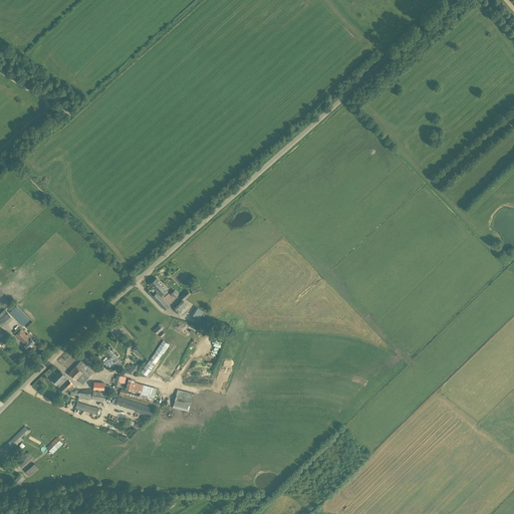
[(165,310),(169,306),(160,296),(167,289),(157,278),(150,284),(158,292),(153,296),(165,310)]
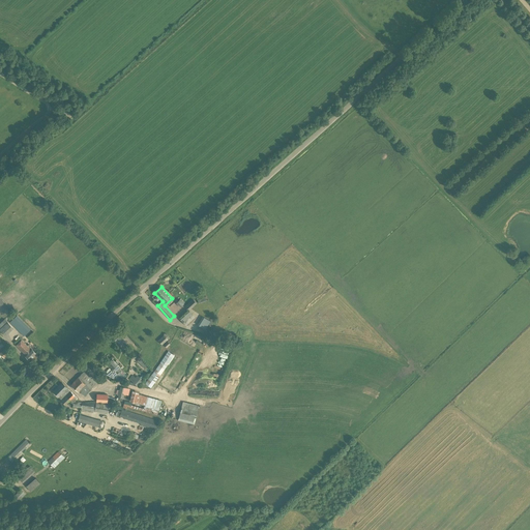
[(180,307),(184,303),(183,303),(184,302),(181,298),(176,303),(180,307)]
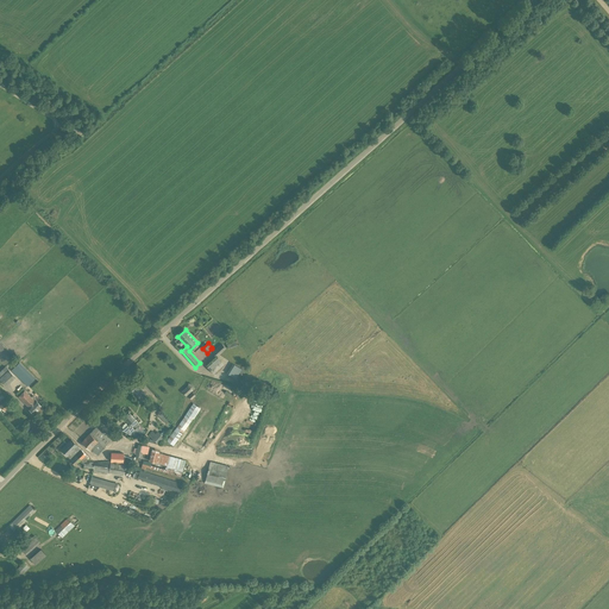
[(218,356),(226,349),(223,344),(213,352),(218,356)]
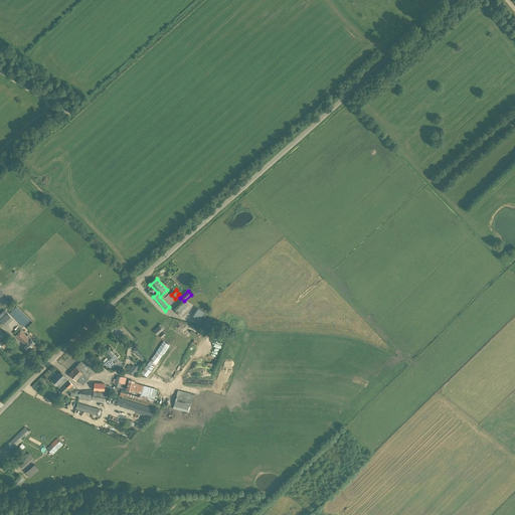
[(184,301),(175,310),(181,317),(190,308),(184,301)]
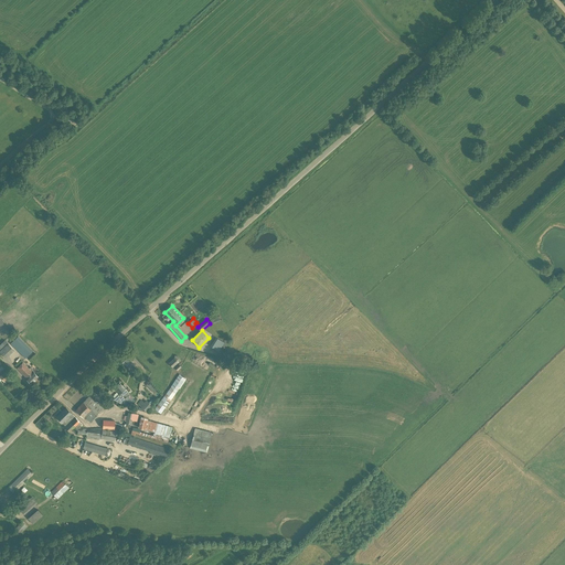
[(25,358),(33,350),(18,336),(11,343),(25,358)]
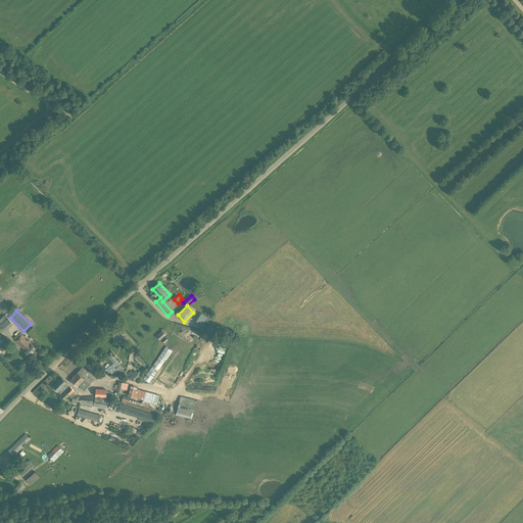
[(201,313),(196,321),(202,325),(207,317),(201,313)]
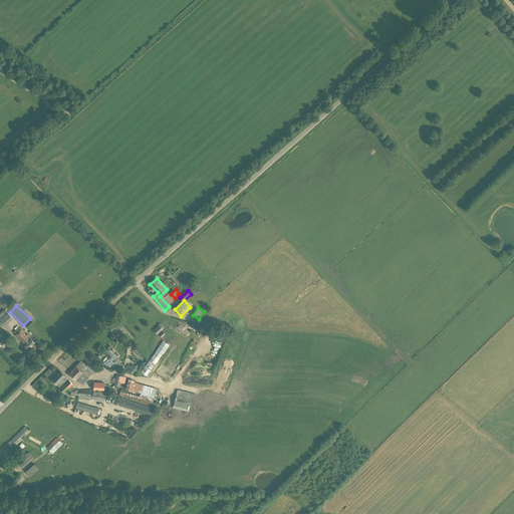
[(7,312),(4,309),(0,313),(0,320),(5,326),(13,318),(7,312)]
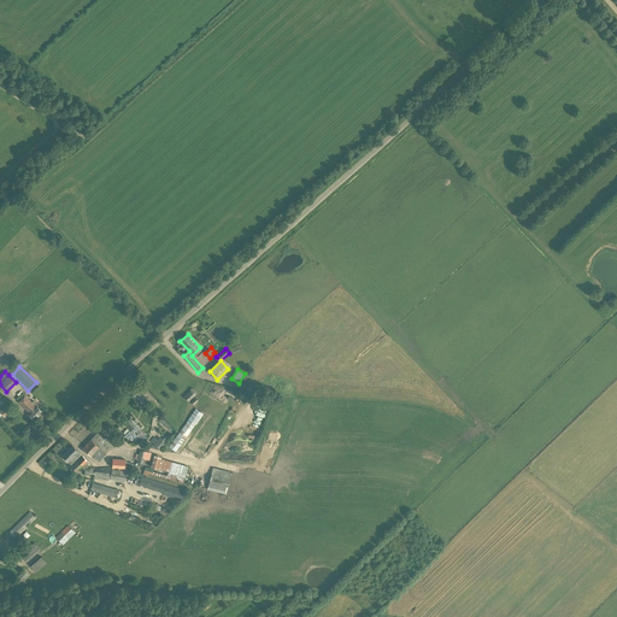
[(188,401),(198,393),(193,388),(184,397),(188,401)]
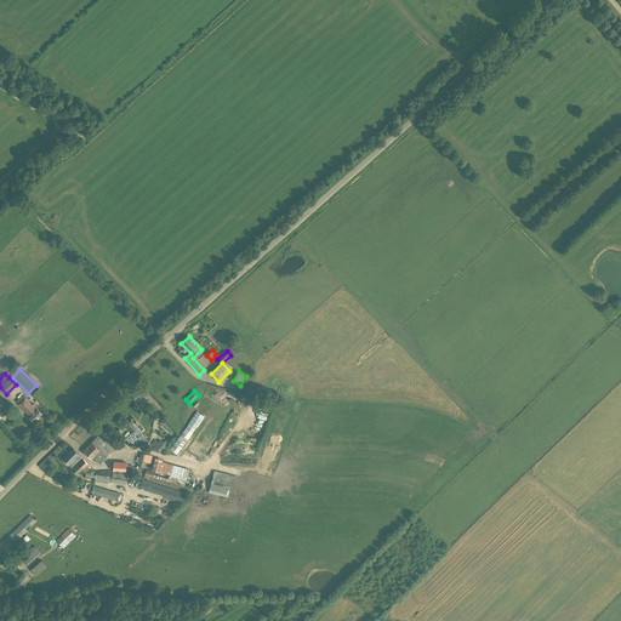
[(144,408),(149,403),(141,393),(135,398),(144,408)]
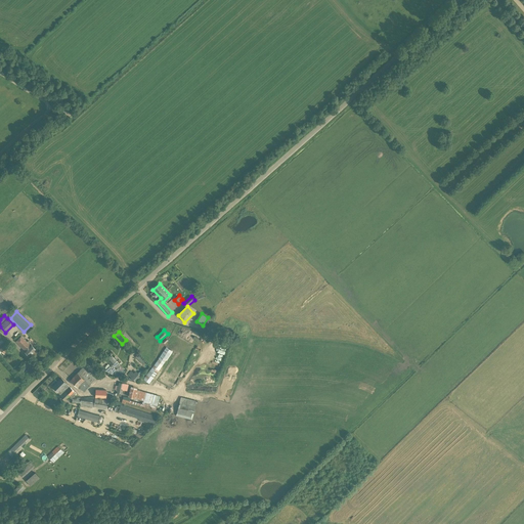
[(31,345),(22,336),(16,341),(26,351),(25,351),(29,355),(36,349),(32,345),(31,345)]
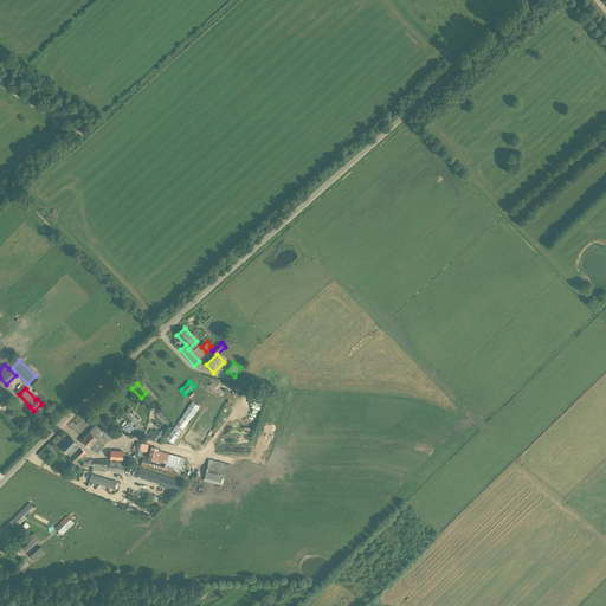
[(6,398),(5,397),(0,400),(1,401),(0,403),(0,404),(5,410),(12,403),(6,397),(6,398)]
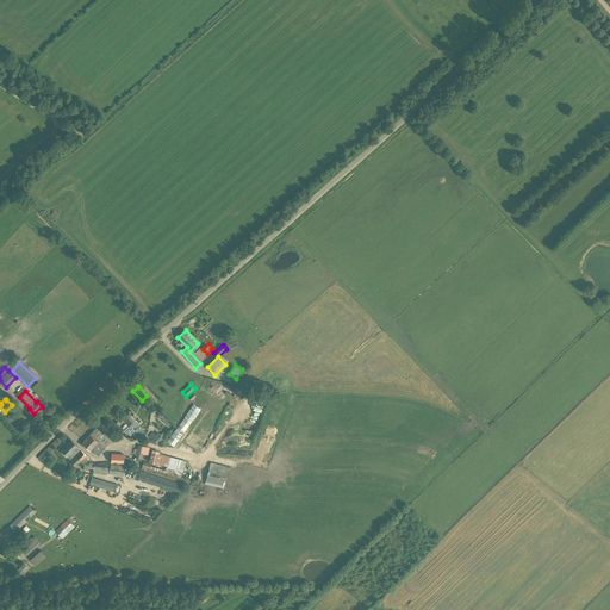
[(174,447),(193,421),(200,409),(194,404),(182,421),(175,430),(167,441),(174,447)]
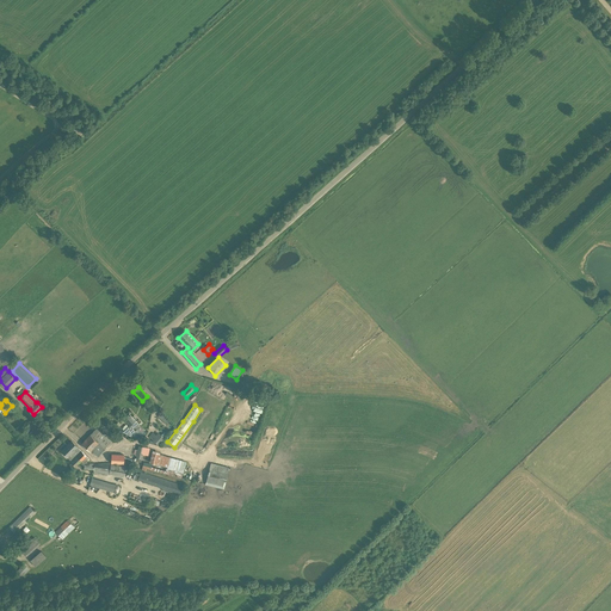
[(128,412),(123,417),(130,425),(123,432),(139,440),(142,437),(136,430),(135,431),(133,427),(137,423),(135,420),(136,420),(135,419),(136,418),(134,415),(133,417),(129,413),(128,412)]
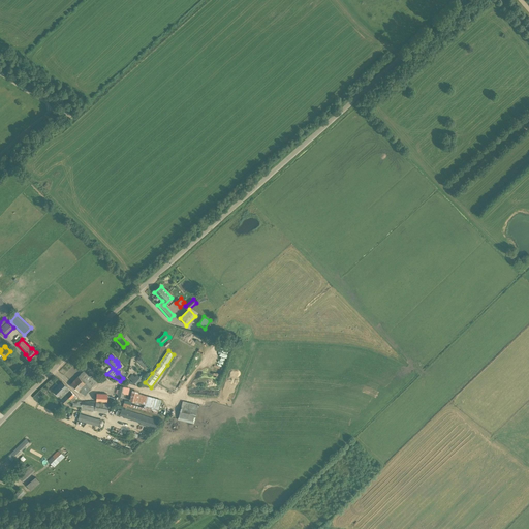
[(144,367),(147,364),(139,358),(136,361),(144,367)]
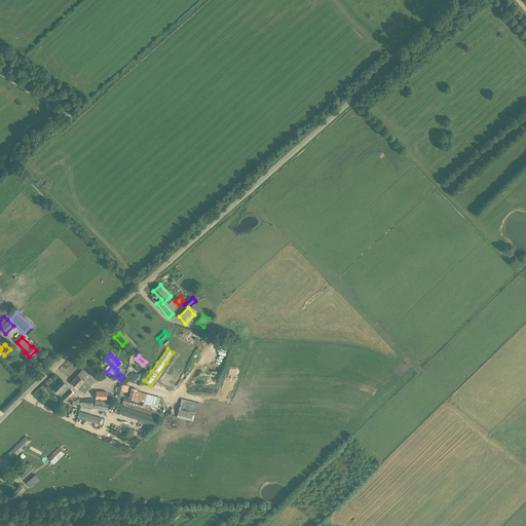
[(84,392),(96,380),(83,368),(71,381),(78,388),(79,387),(84,392)]
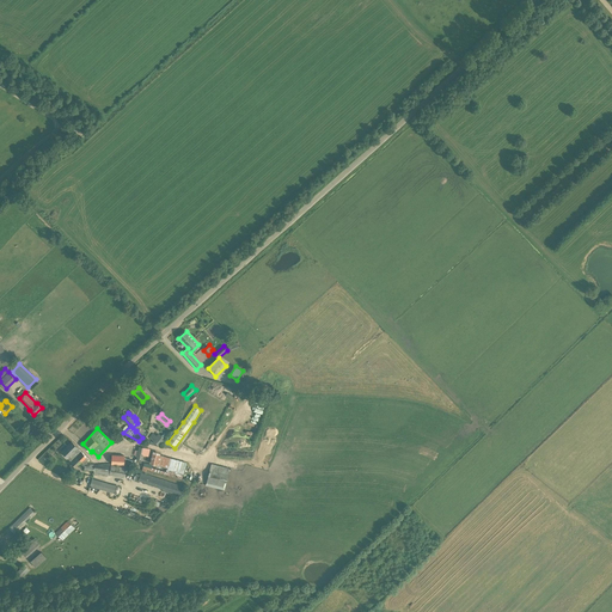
[(157,435),(153,433),(150,438),(155,444),(159,446),(165,439),(166,438),(164,434),(161,436),(159,433),(157,435)]
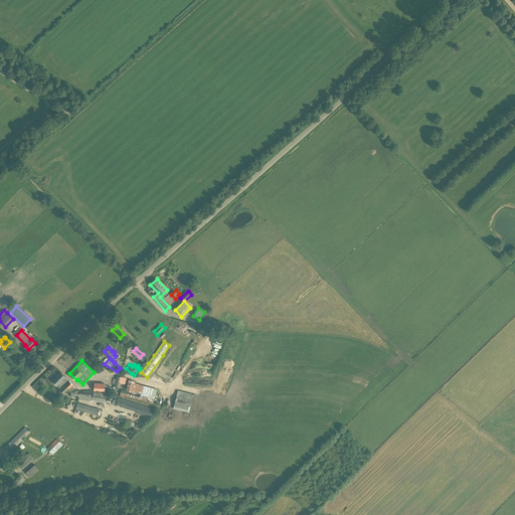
[(72,390),(75,387),(68,380),(60,371),(55,376),(68,388),(69,389),(72,390)]
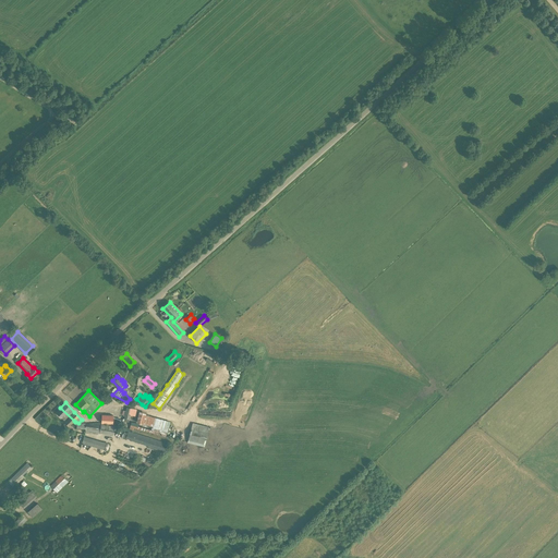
[(135,415),(136,410),(132,409),(132,408),(126,407),(125,411),(124,411),(123,415),(124,415),(124,417),(124,421),(129,422),(130,419),(131,415),(135,415)]
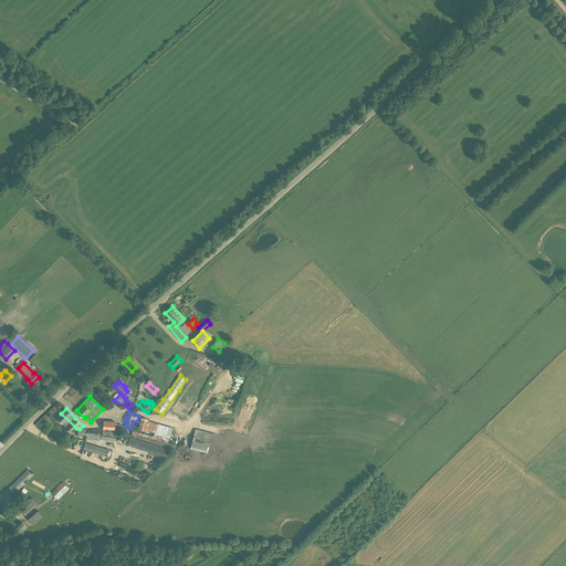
[(70,432),(75,427),(61,413),(56,418),(66,427),(65,428),(70,432)]
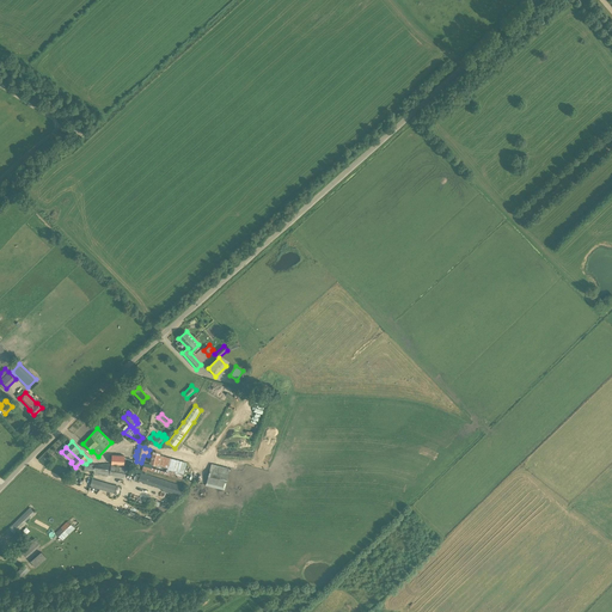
[(183,472),(187,463),(160,456),(160,453),(153,451),(150,463),(152,464),(152,465),(144,463),(141,471),(146,472),(147,469),(182,479),(183,472)]
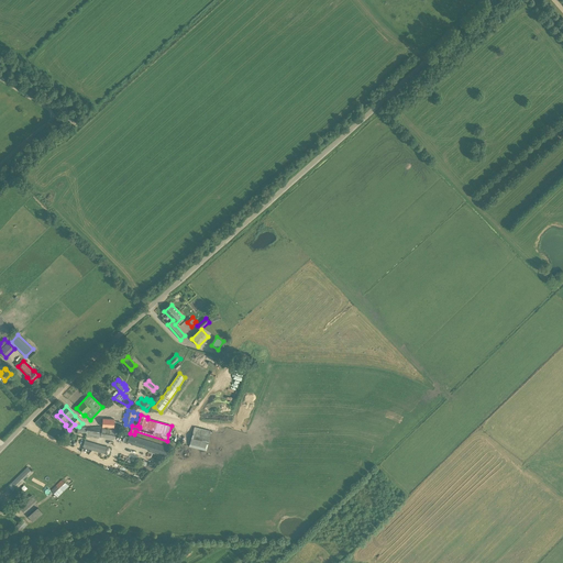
[(120,430),(121,423),(114,421),(114,419),(103,418),(102,427),(113,427),(120,430)]
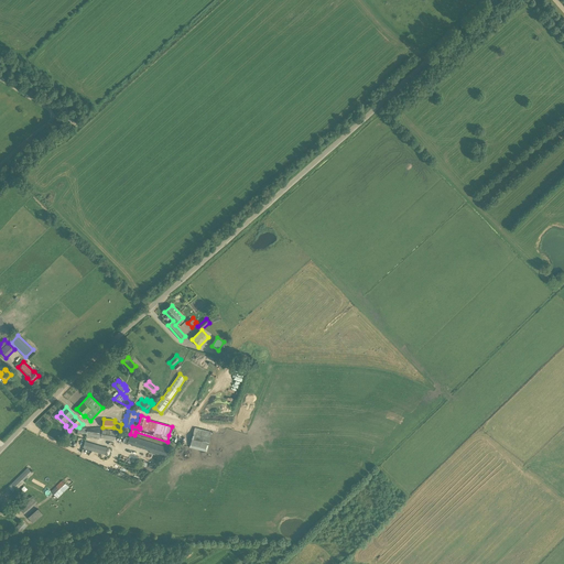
[(116,431),(102,429),(102,427),(89,427),(87,429),(78,427),(77,433),(86,433),(86,436),(115,440),(116,431)]
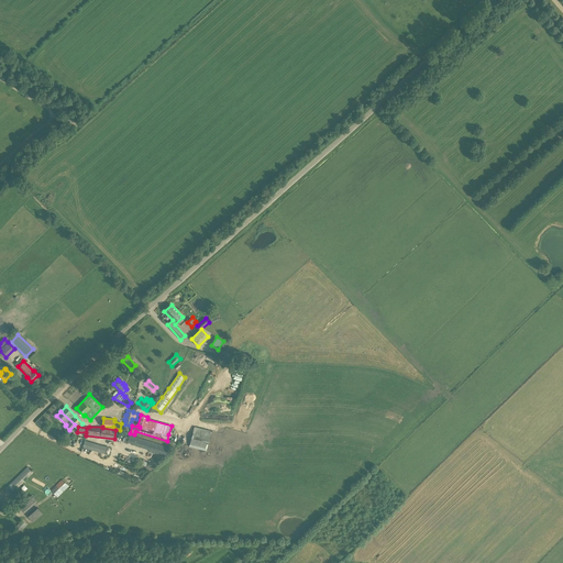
[(206,450),(210,434),(211,430),(195,427),(189,446),(206,450)]
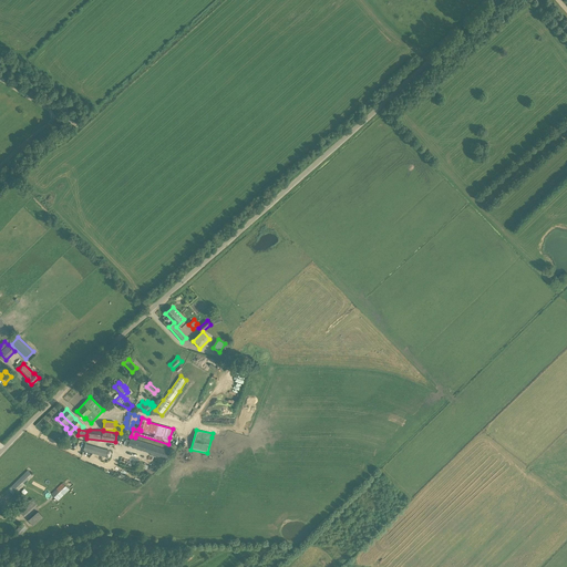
[(168,460),(172,451),(131,439),(130,440),(129,445),(133,446),(133,447),(151,453),(151,454),(168,460)]
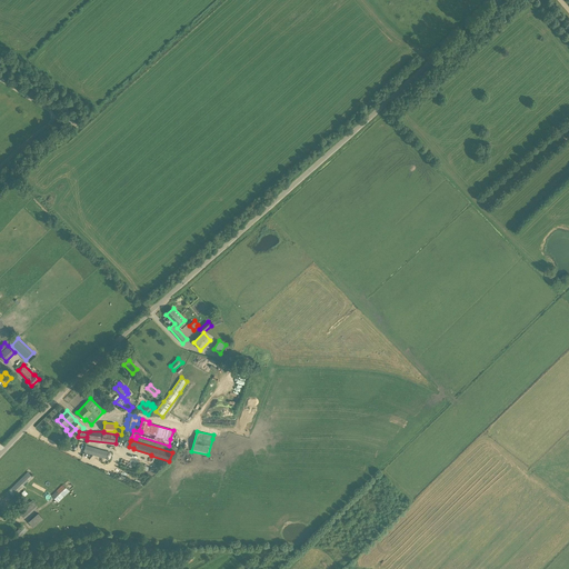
[(12,496),(16,492),(32,477),(28,472),(11,488),(11,489),(9,491),(12,496)]
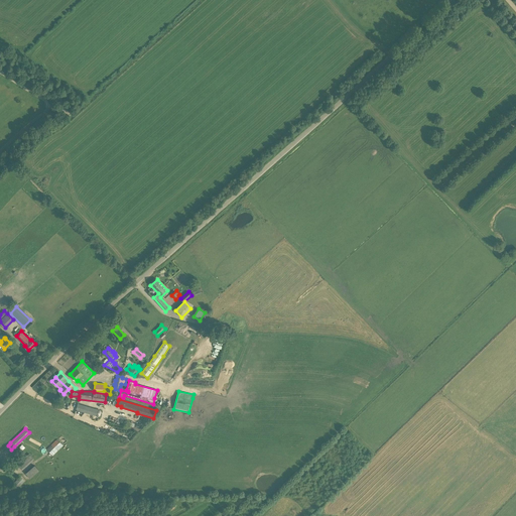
[(52,456),(62,445),(57,439),(47,449),(52,456)]
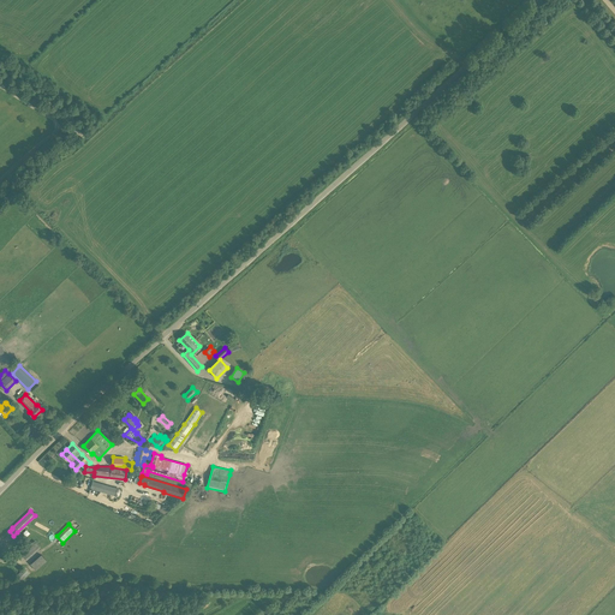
[(27,560),(41,547),(35,541),(21,553),(27,560)]
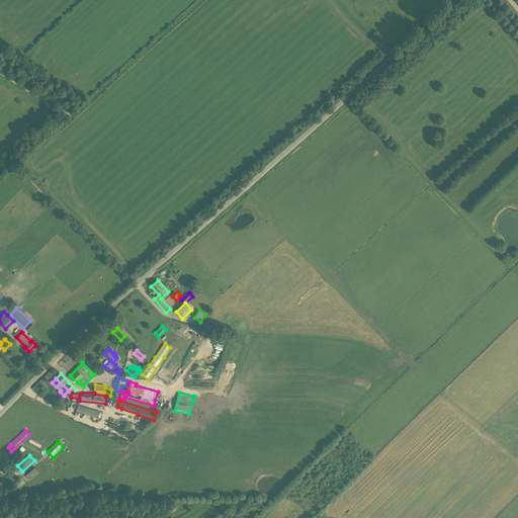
[(30,481),(39,472),(34,466),(25,475),(25,476),(23,478),(27,483),(29,480),(30,481)]
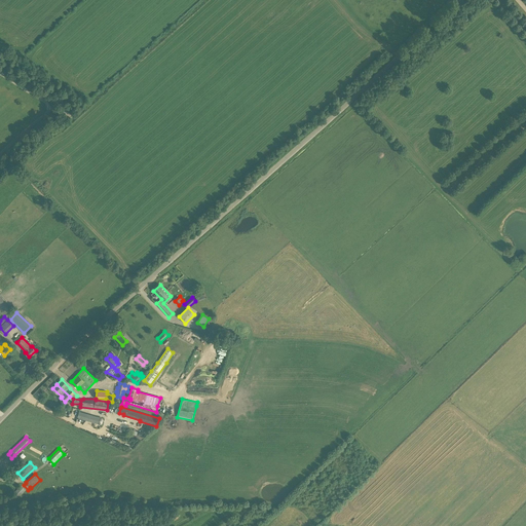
[(21,495),(25,490),(21,486),(13,494),(16,497),(20,494),(21,495)]
